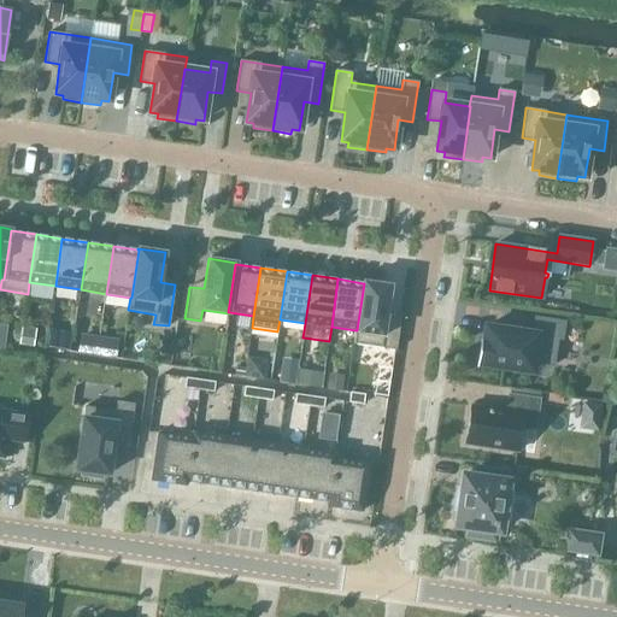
[(356,330),(354,344),(395,350),(400,317),(386,316),(391,286),(363,281),(363,283),(364,283),(357,330),(356,330)]
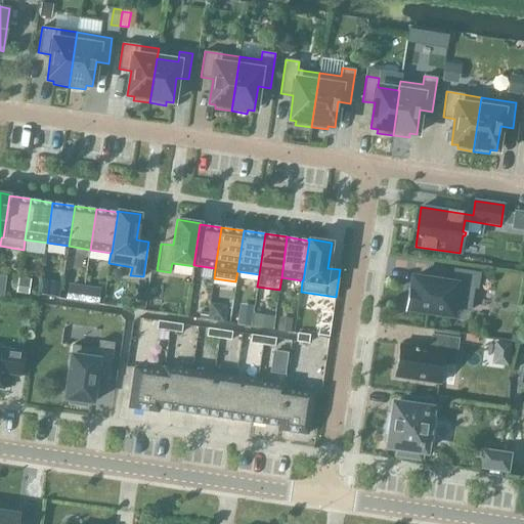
[(405,308),(451,315),(452,308),(470,310),(474,288),(477,289),(480,273),(454,269),(452,284),(412,277),(411,289),(408,289),(405,308)]
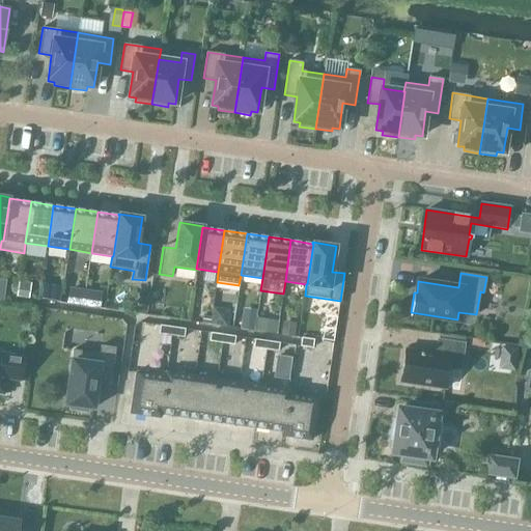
[(48,284),(45,300),(60,302),(62,286),(48,284)]
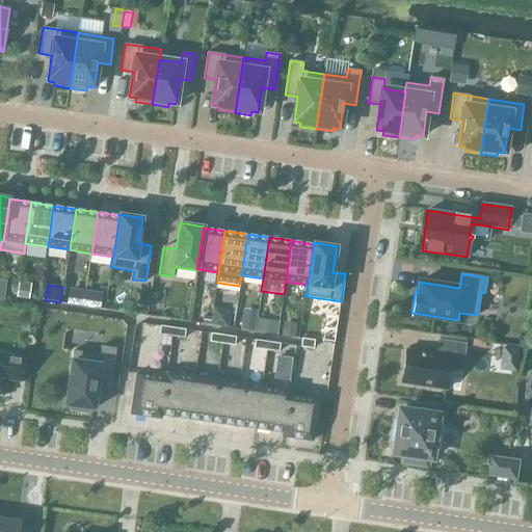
[(69,289),(67,302),(83,306),(85,292),(69,289)]
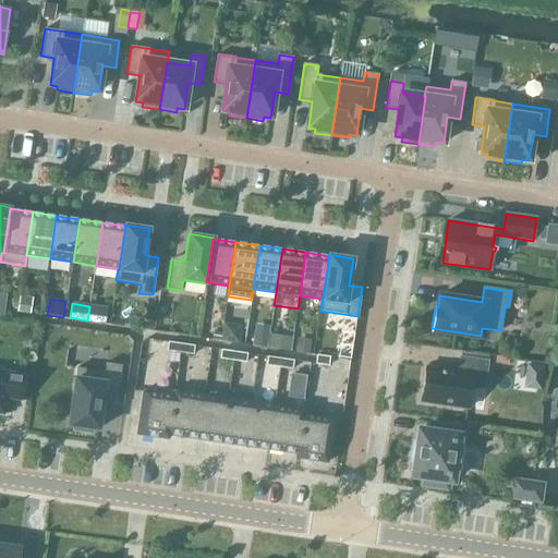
[(89,306),(87,320),(106,323),(108,308),(89,306)]
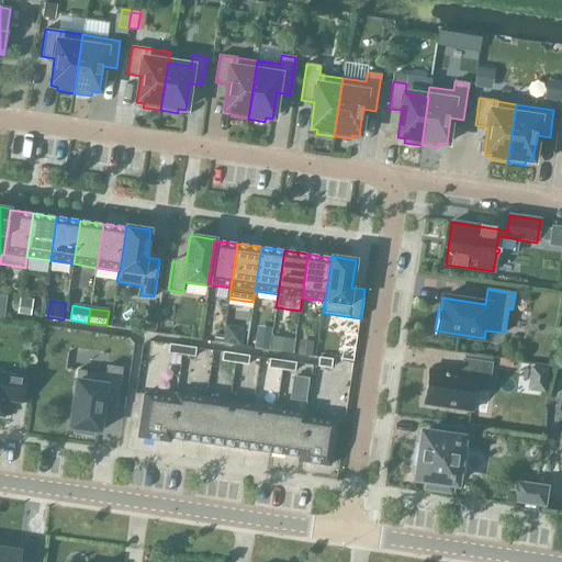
[(224,343),(240,345),(243,328),(226,326),(224,343)]
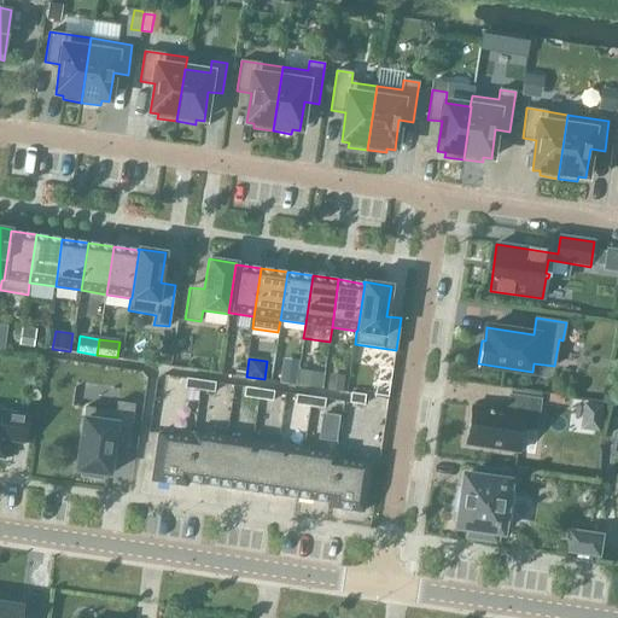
[(283,371),(280,383),(296,385),(298,373),(283,371)]
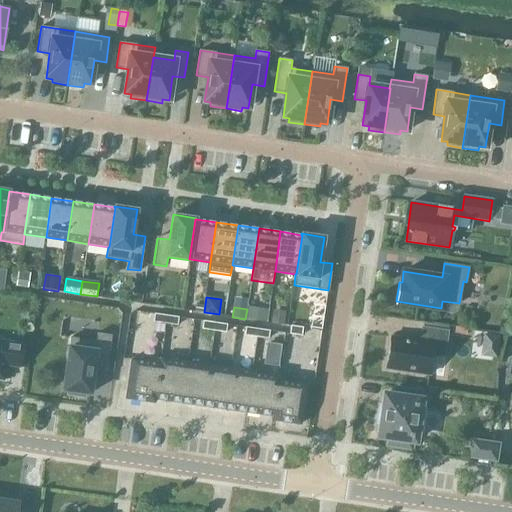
[(272,322),(283,324),(284,313),(274,311),(272,322)]
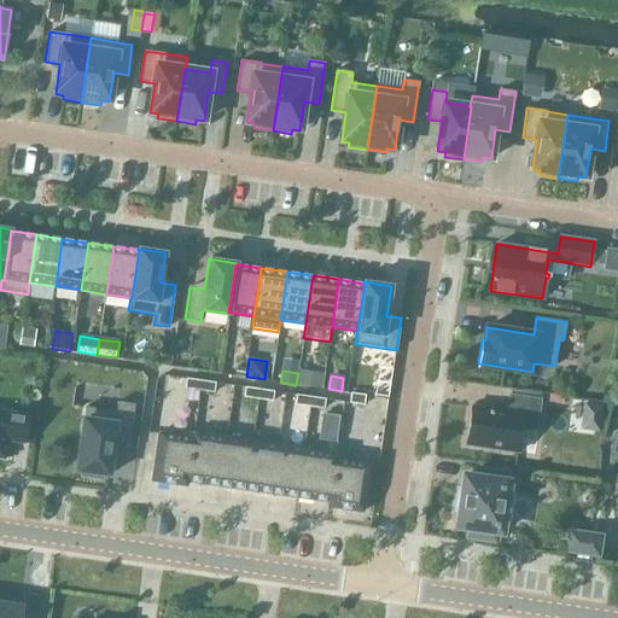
[(185,388),(199,390),(202,380),(187,379),(185,388)]
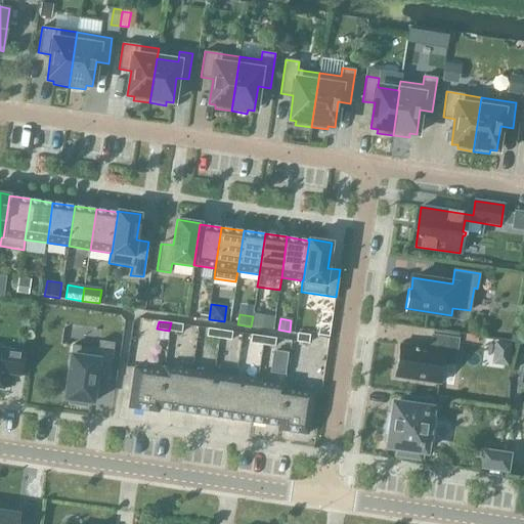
[(171,322),(169,331),(181,333),(182,324),(171,322)]
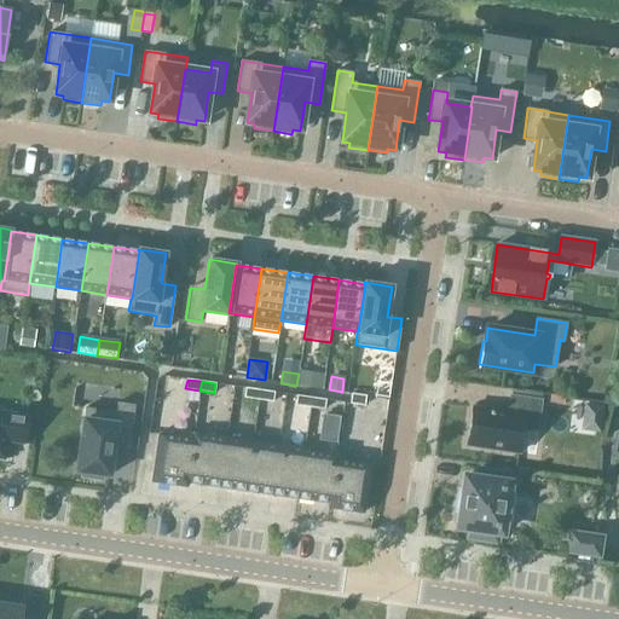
[(244,398),(259,399),(260,389),(246,388),(244,398)]
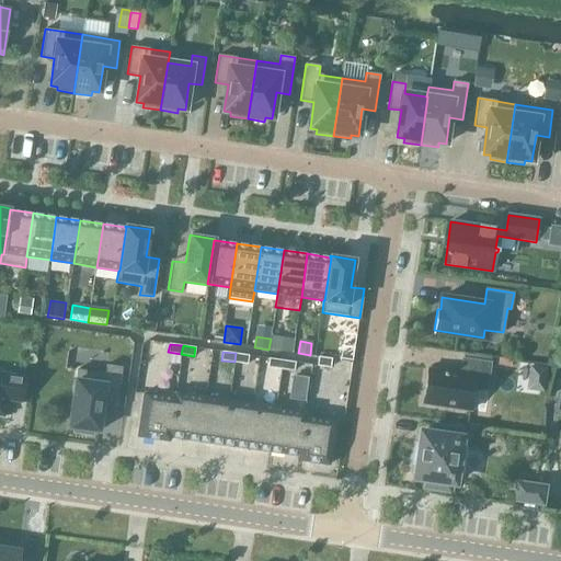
[(236,353),(235,362),(248,364),(249,355),(236,353)]
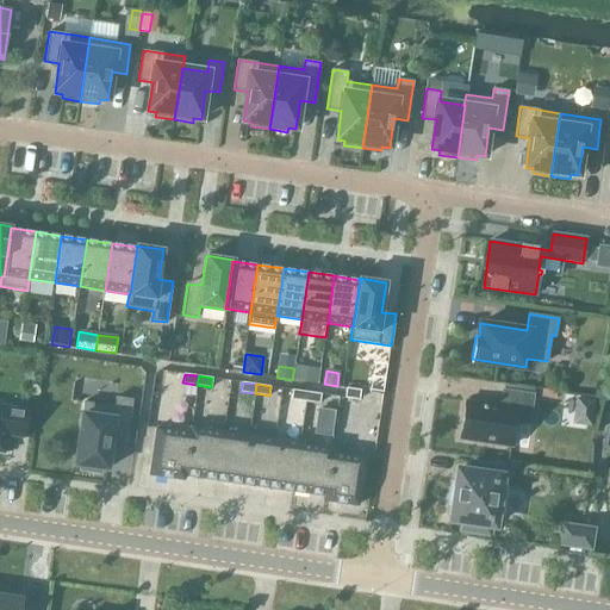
[(346,398),(360,399),(361,390),(347,388),(346,398)]
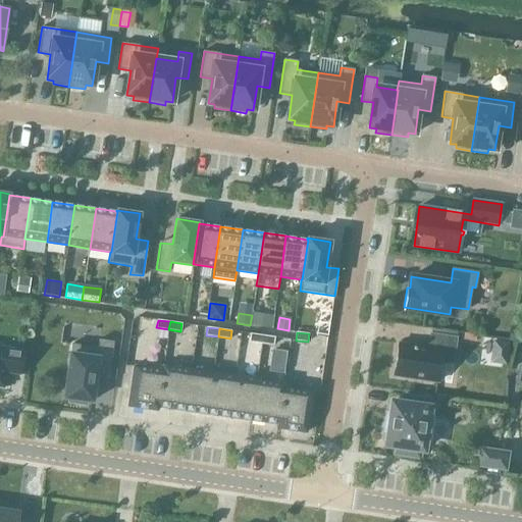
[(250,342),(261,344),(263,335),(251,333),(250,342)]
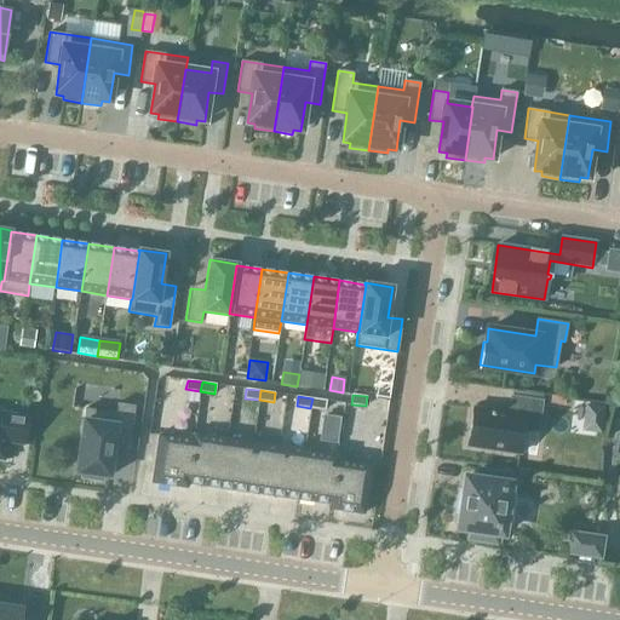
[(468,446),(520,454),(523,430),(538,432),(543,401),(511,396),(509,413),(474,407),(468,446)]
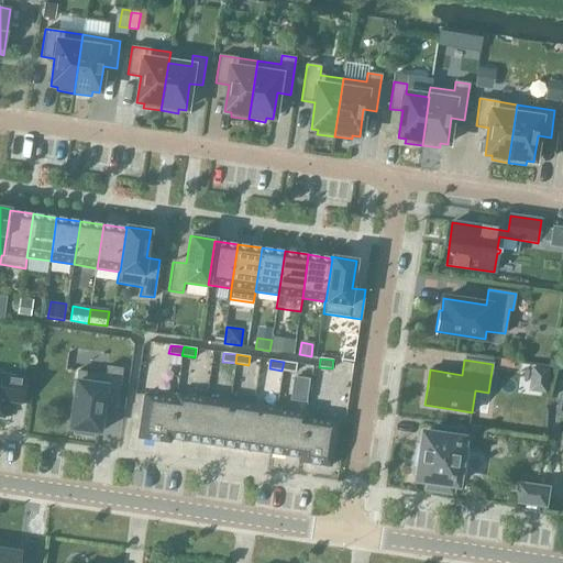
[(284,362),(282,371),(295,372),(297,363),(284,362)]
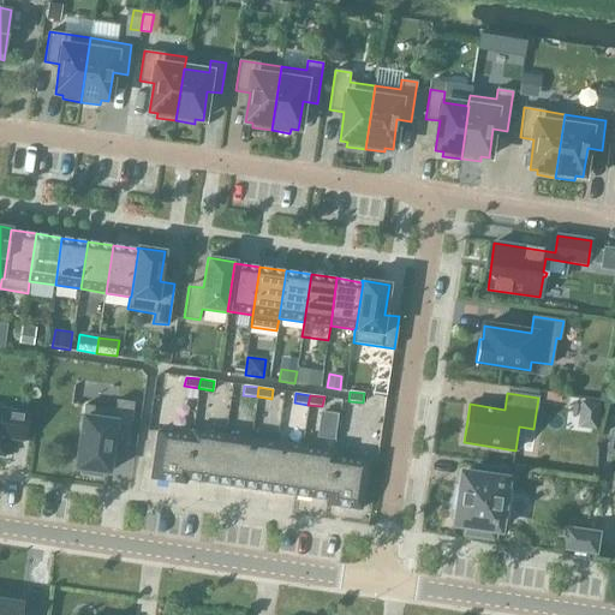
[(113,443),(127,446),(135,402),(118,400),(115,410),(85,405),(76,469),(82,469),(82,473),(102,476),(102,472),(108,472),(113,443)]
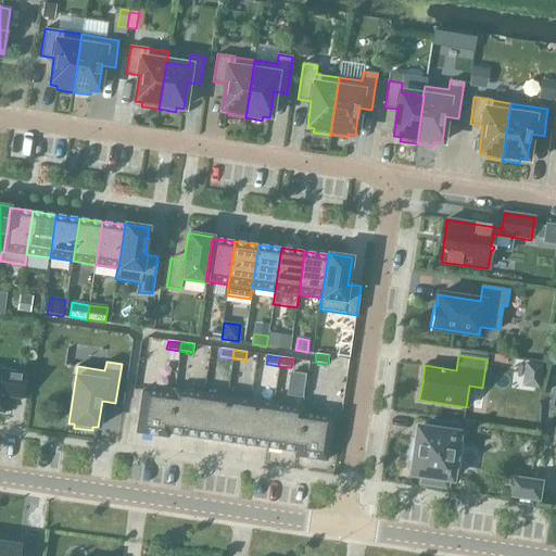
[(0,369),(0,413),(4,414),(7,396),(22,399),(26,374),(0,369)]
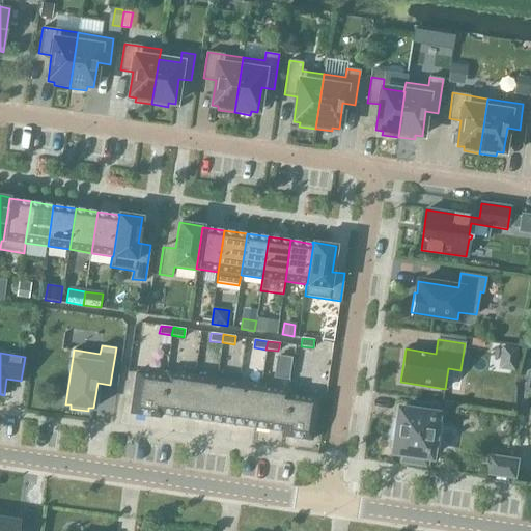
[(136,372),(131,413),(160,418),(161,414),(160,414),(165,376),(136,372)]
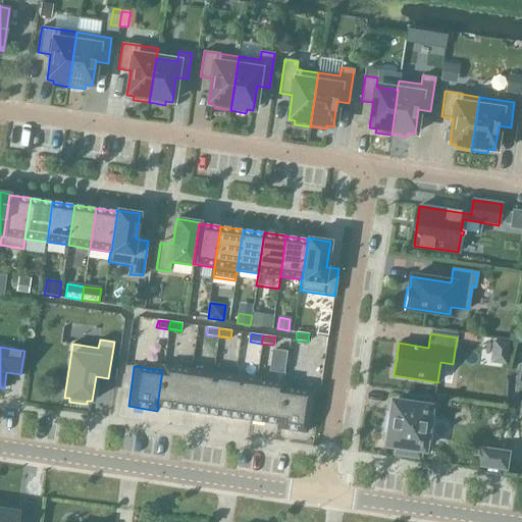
[(157,407),(158,407),(186,411),(191,370),(162,366),(162,370),(157,407)]
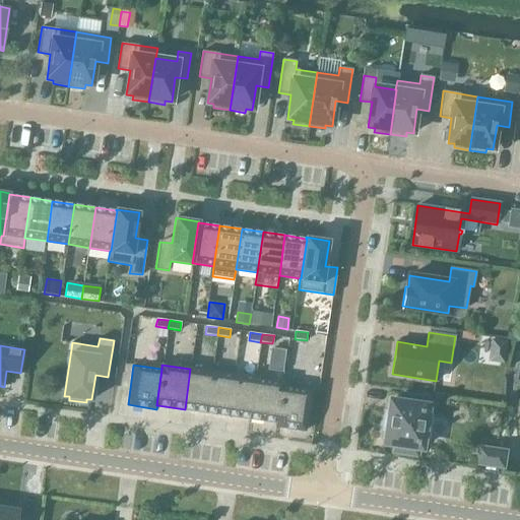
[(190,369),(185,409),(206,412),(212,372),(190,369)]
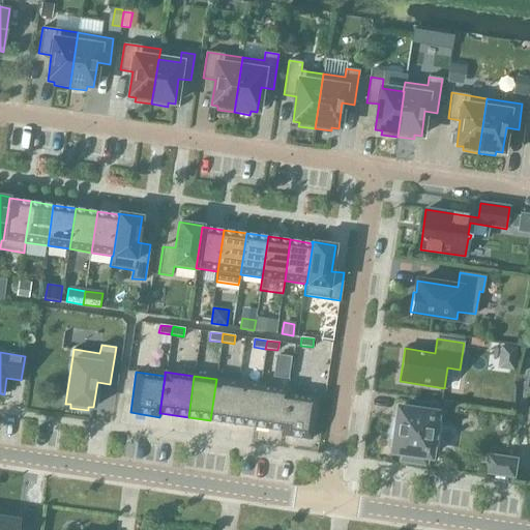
[(216,379),(210,420),(232,423),(238,382),(216,379)]
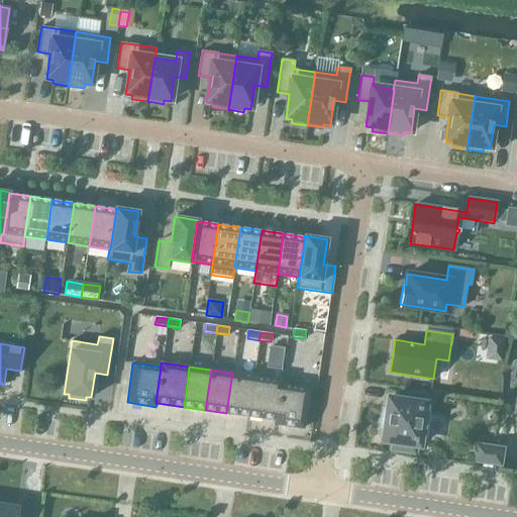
[(232,373),(226,413),(248,416),(254,376),(232,373)]
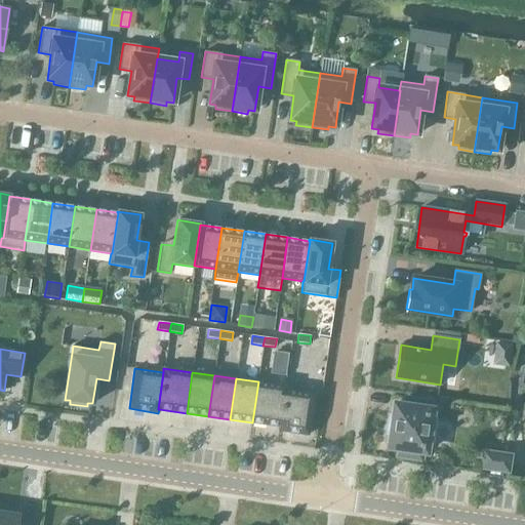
[(252,422),(279,427),(280,427),(285,390),(286,390),(287,386),(258,381),(252,422)]
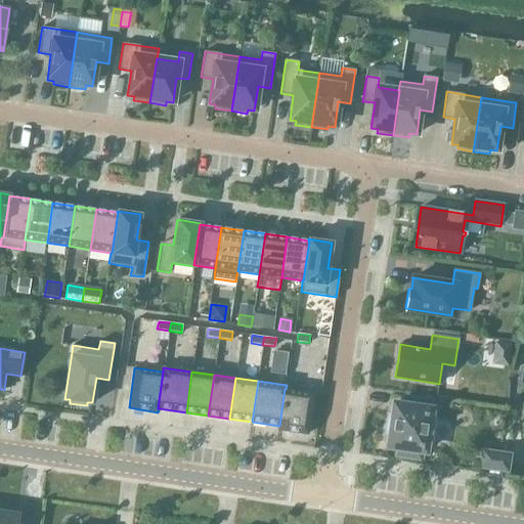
[(278,430),(307,434),(313,393),(286,389),(285,389),(279,426),(278,426),(278,430)]
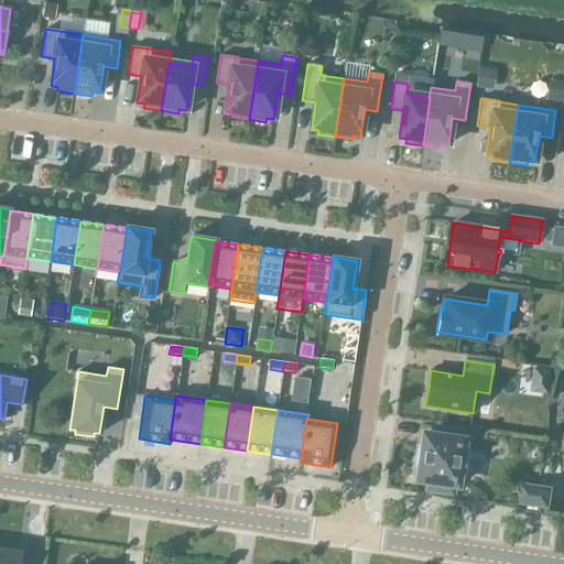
[(461,440),(462,432),(436,429),(435,436),(423,434),(421,449),(419,449),(416,465),(419,465),(416,480),(429,483),(427,489),(453,494),(454,486),(457,486),(464,441),(461,440)]
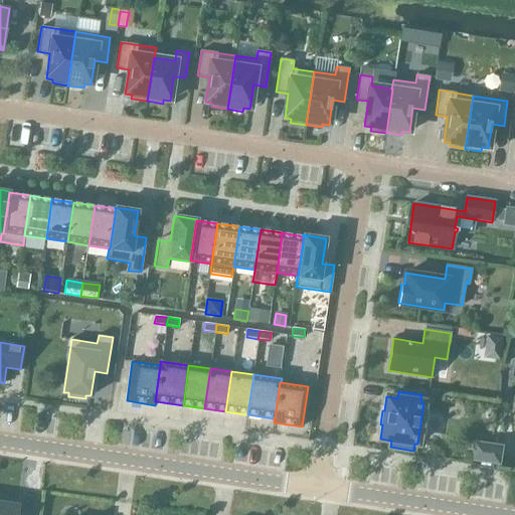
[(487,444),(485,464),(501,466),(503,446),(487,444)]
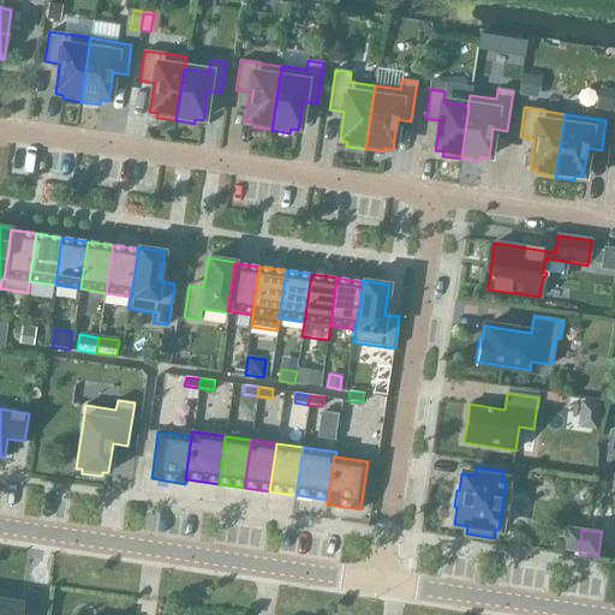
[(0,614),(19,614),(22,602),(0,598),(0,614)]
